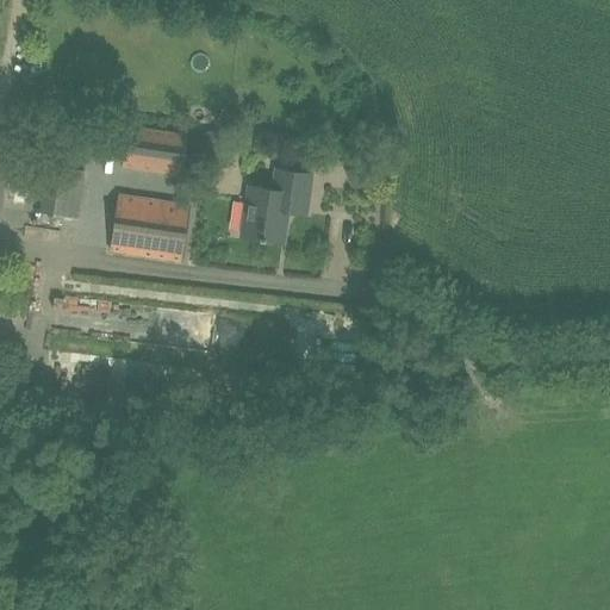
[(56,112),(48,165),(45,165),(39,212),(79,217),(86,169),(75,168),(82,116),(56,112)]
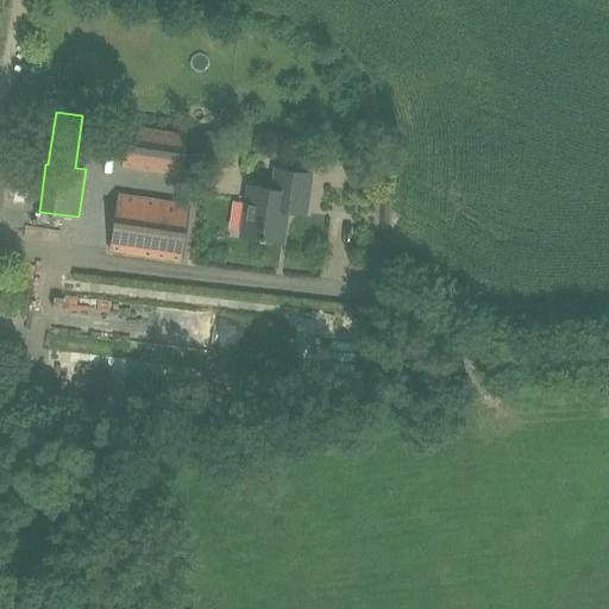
[(182,176),(188,133),(127,124),(121,167),(182,176)]
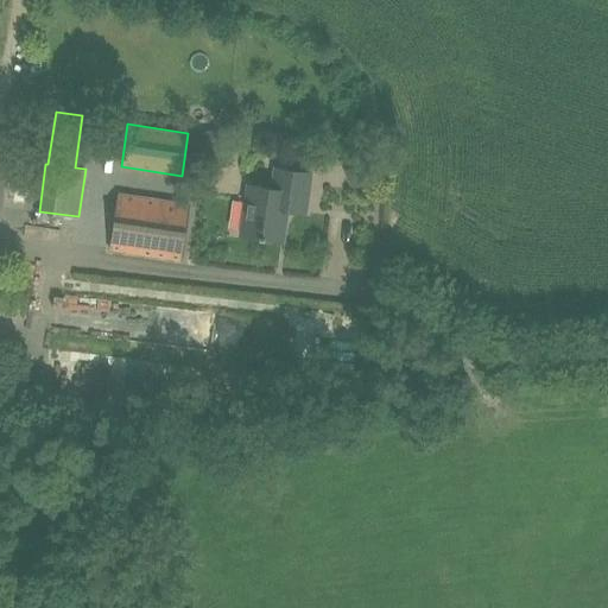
[(270,207),(284,209),(304,211),(310,172),(276,168),(272,188),(267,188),(265,203),(271,204),(270,207)]
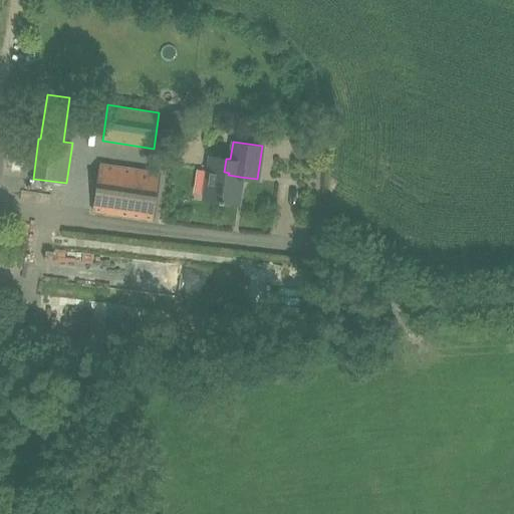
[(224,172),(226,159),(210,156),(204,199),(238,203),(241,186),(239,185),(240,177),(228,175),(229,173),(224,172)]
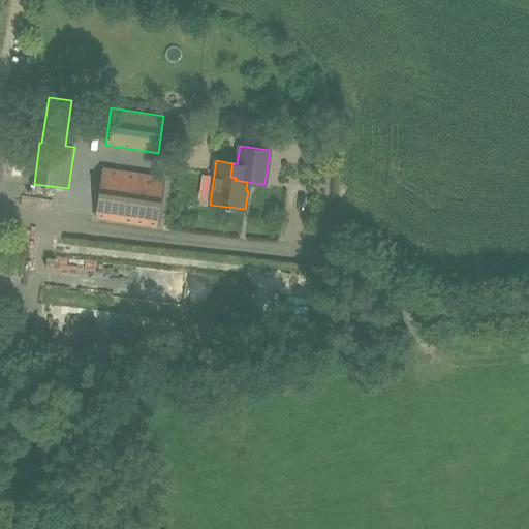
[(156,225),(163,177),(102,167),(95,216),(156,225)]
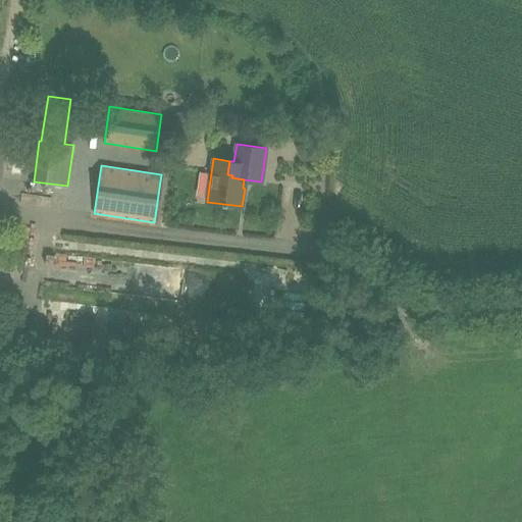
All buildings are outlined.
